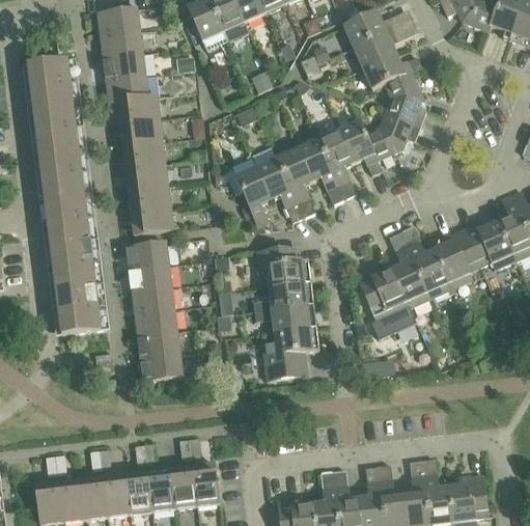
[(223,32),(208,0),(195,0),(197,3),(188,7),(202,40),(223,32)]
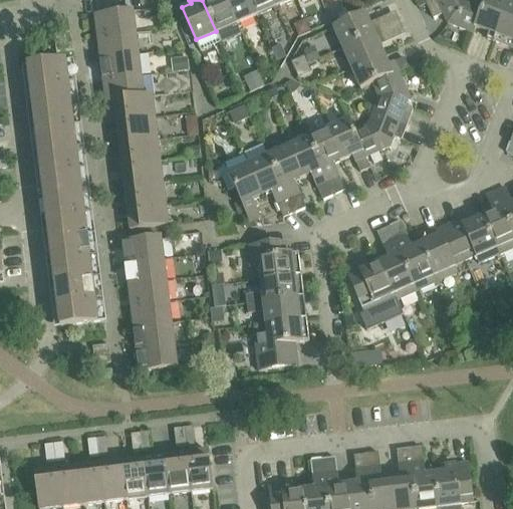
[(236,22),(225,0),(202,0),(216,31),(236,22)]
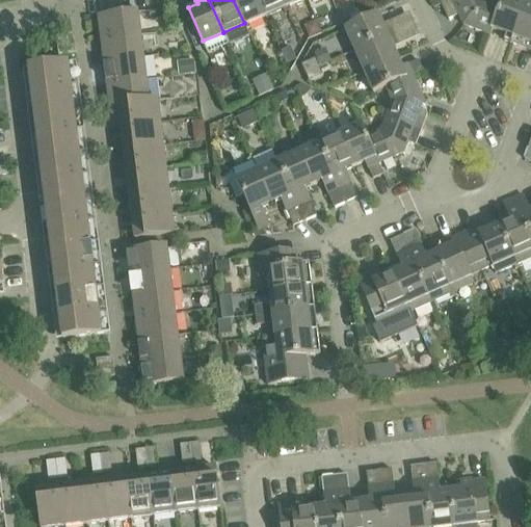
[(233,0),(244,23),(265,14),(259,0),(233,0)]
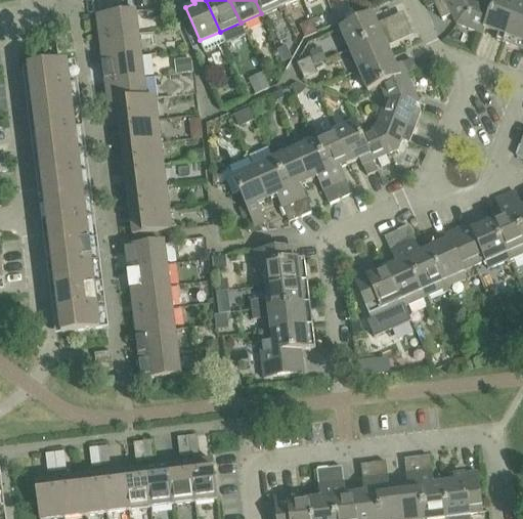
[(255,0),(261,13),(280,4),(278,0),(255,0)]
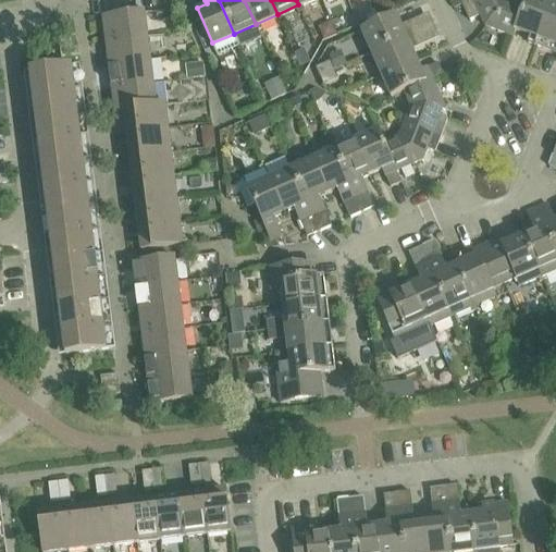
[(464,0),(461,1),(468,16),(480,12),(484,23),(513,34),(515,27),(522,4),(510,0),(464,0)]
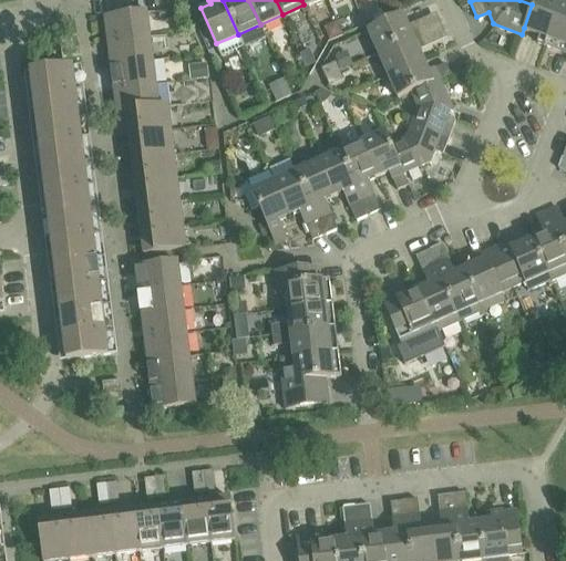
[(536,40),(545,43),(562,0),(533,0),(532,4),(524,28),(538,33),(536,40)]
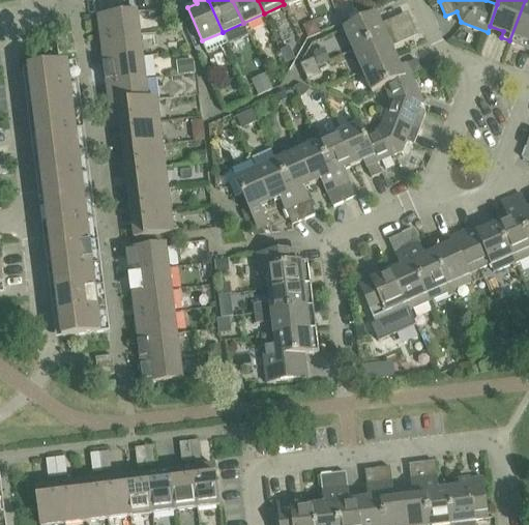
[(528,1),(525,0),(509,40),(528,48),(528,1)]
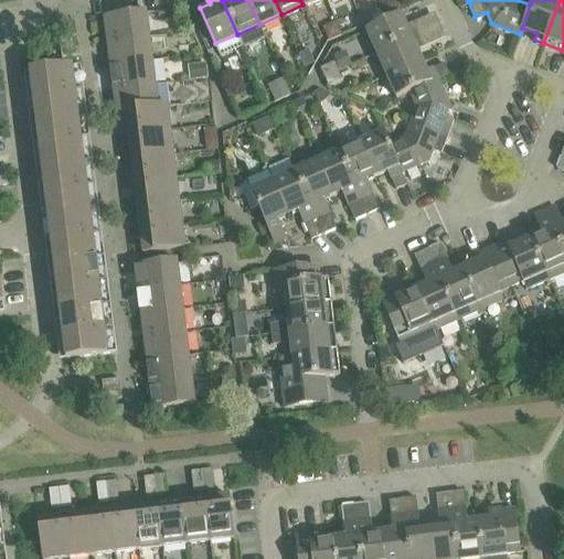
[(104,14),(106,39),(149,32),(146,9),(104,14)]
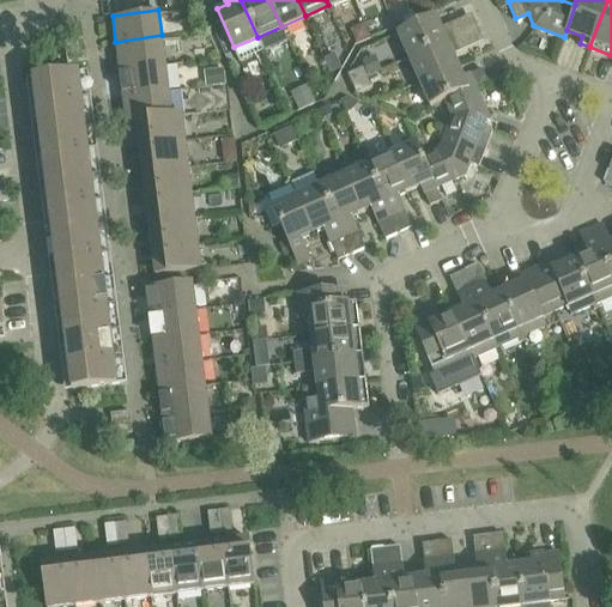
[(454,17),(464,44),(484,36),(474,10),(454,17)]
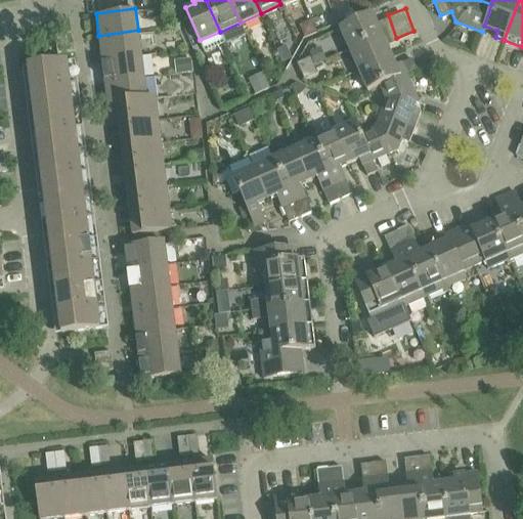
[(339,26),(348,47),(386,31),(382,20),(377,23),(372,11),(339,26)]
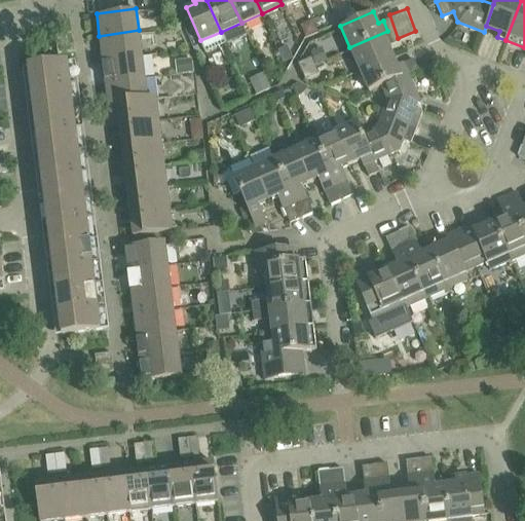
[(301,16),(305,32),(317,29),(313,13),(301,16)]
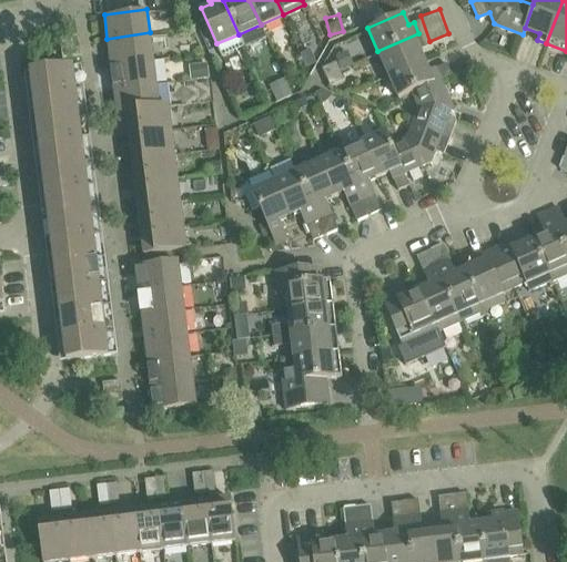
[(59,34),(60,44),(78,42),(77,32),(59,34)]
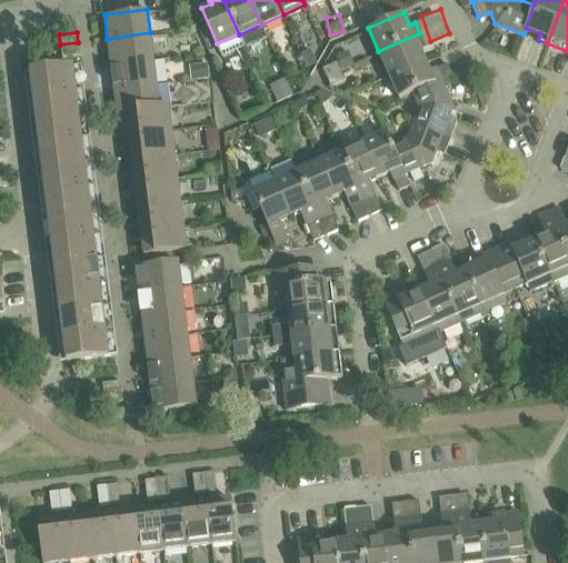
[(107,39),(110,62),(152,57),(150,32),(107,39)]
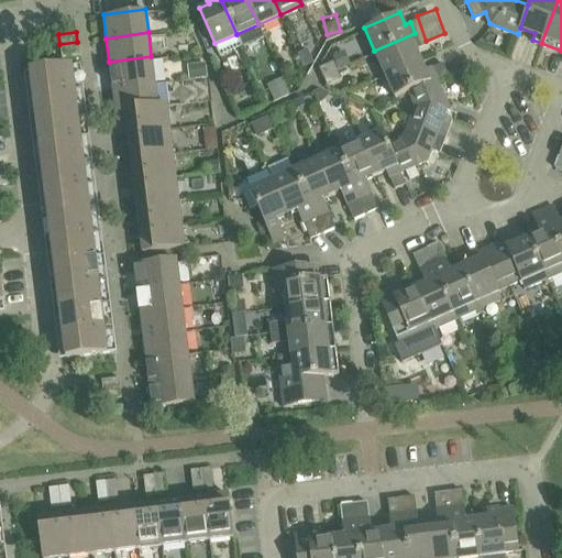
[(415,33),(374,51),(385,74),(419,57),(414,45),(419,43),(415,33)]
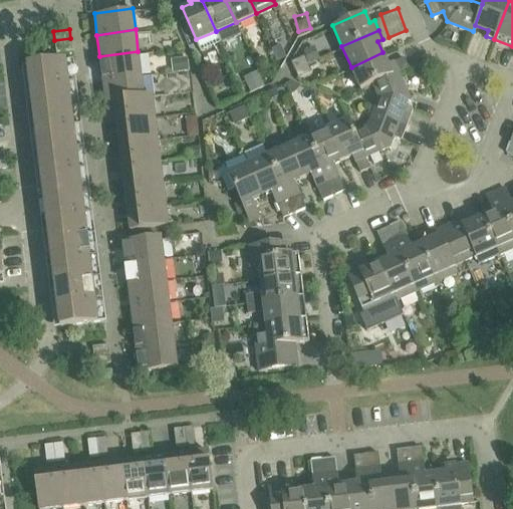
[(70,38),(54,40),(55,49),(71,47),(70,38)]
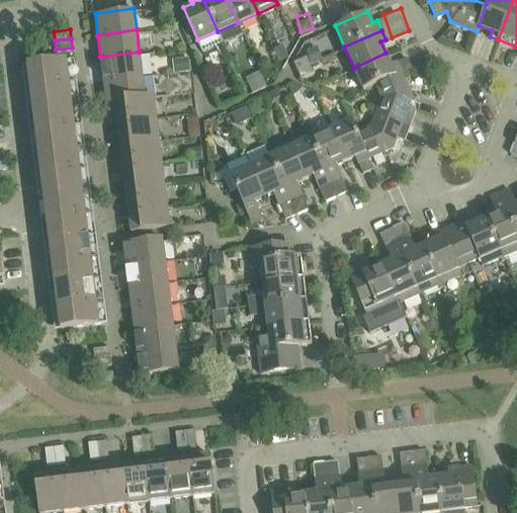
[(139,52),(100,57),(103,79),(142,74),(139,52)]
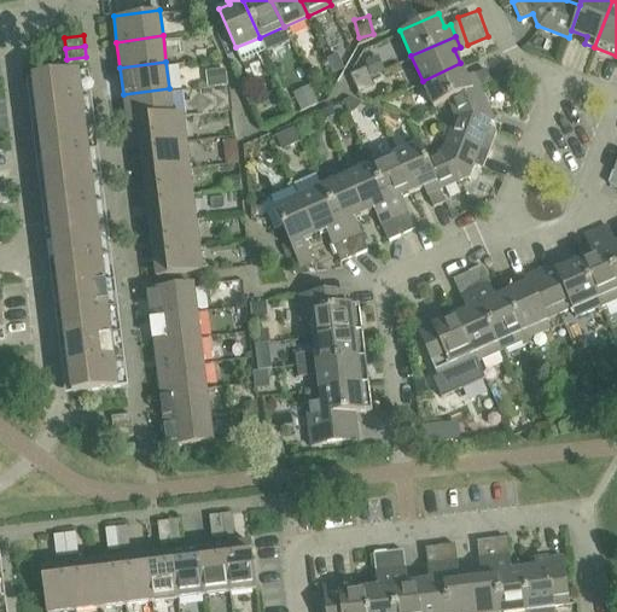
[(466,75),(460,63),(423,81),(432,104),(448,98),(478,83),(490,79),(485,66),(466,75)]
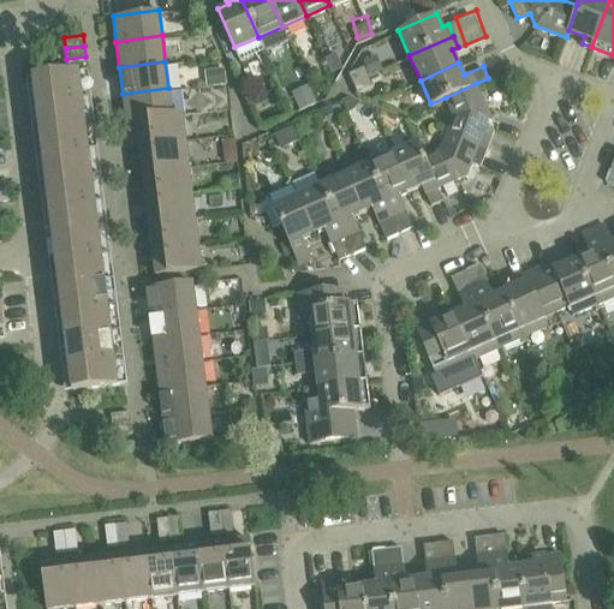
[(347,72),(351,82),(368,75),(363,65),(347,72)]
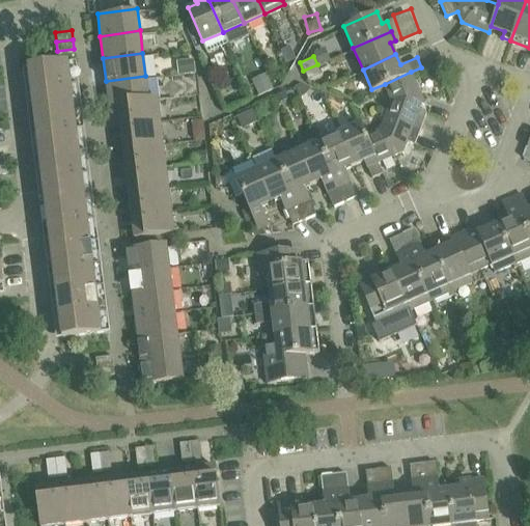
[(194,58),(177,59),(178,73),(195,71),(194,58)]
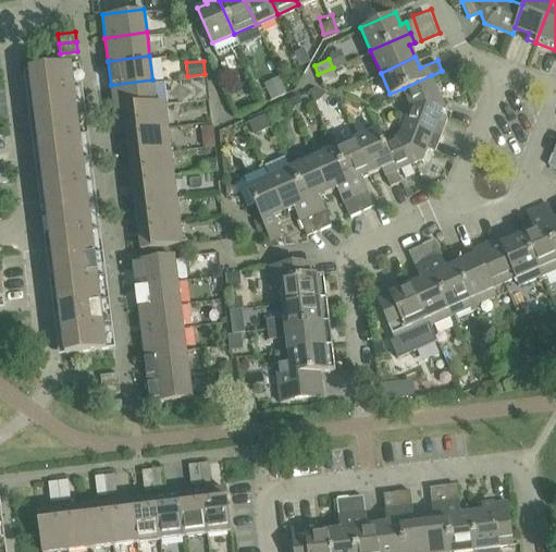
[(24,69),(27,93),(79,86),(76,62),(24,69)]
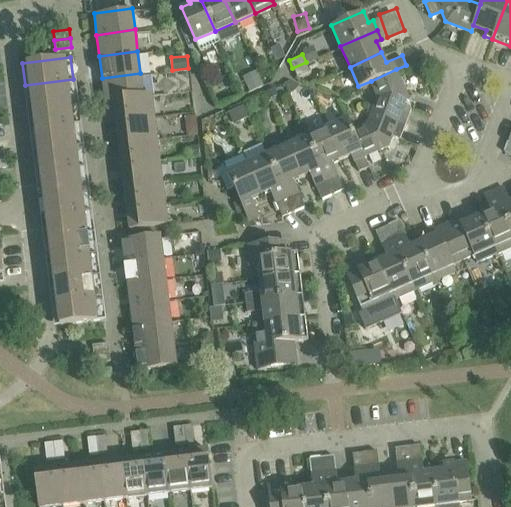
[(306,62),(292,68),(296,75),(309,70),(306,62)]
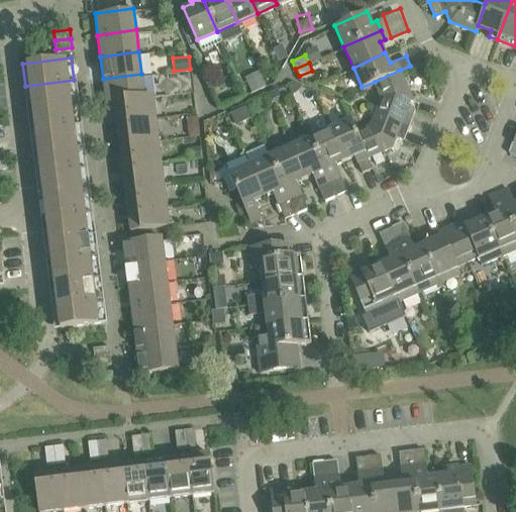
[(375,110),(409,123),(415,107),(407,104),(411,94),(400,70),(375,82),(381,95),(375,110)]
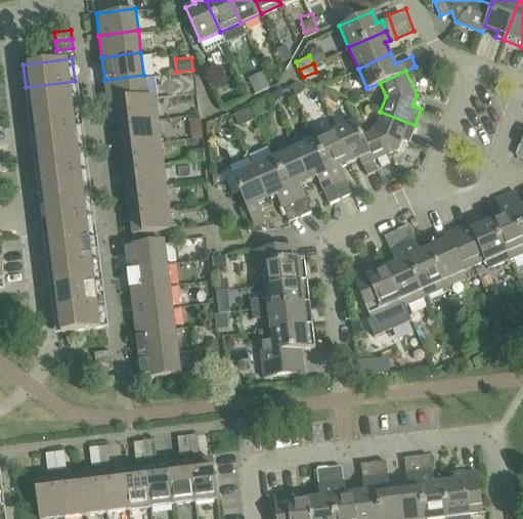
[(262,72),(249,78),(255,92),(269,86),(262,72)]
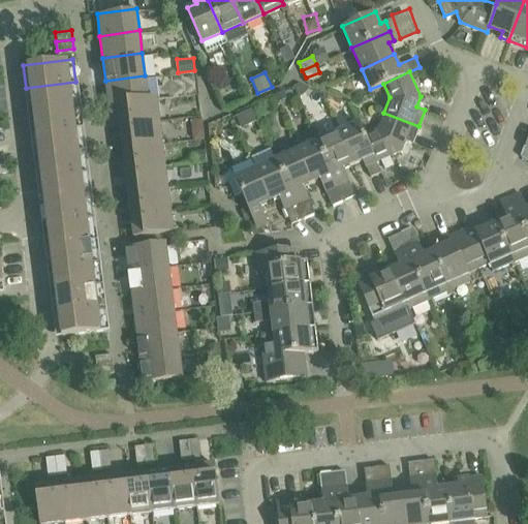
[(117,101),(148,97),(145,75),(105,81),(109,103),(117,102),(117,101)]
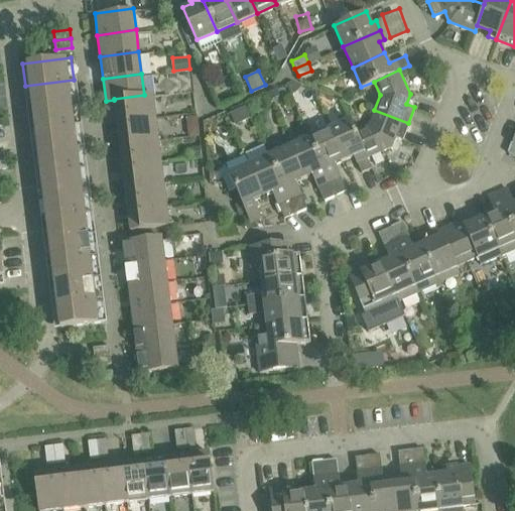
[(25,86),(27,108),(76,102),(74,80),(25,86)]
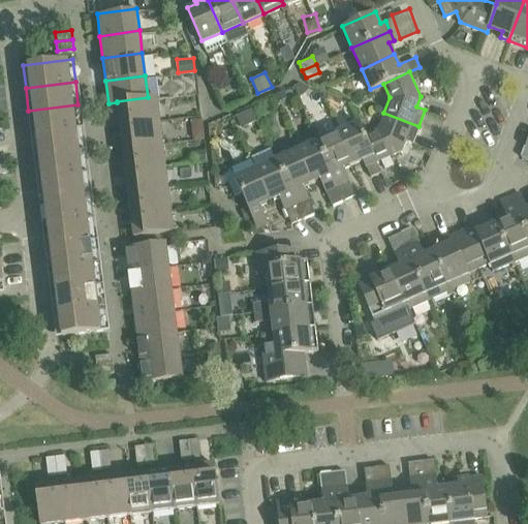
[(298,83),(293,84),(299,96),(304,94),(309,87),(298,83)]
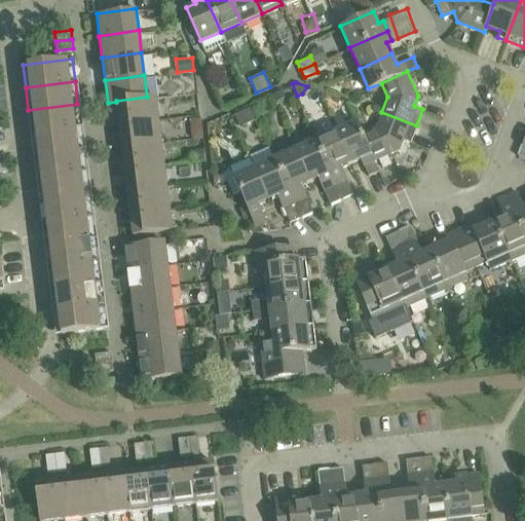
[(272,94),(275,101),(286,98),(283,89),(272,94)]
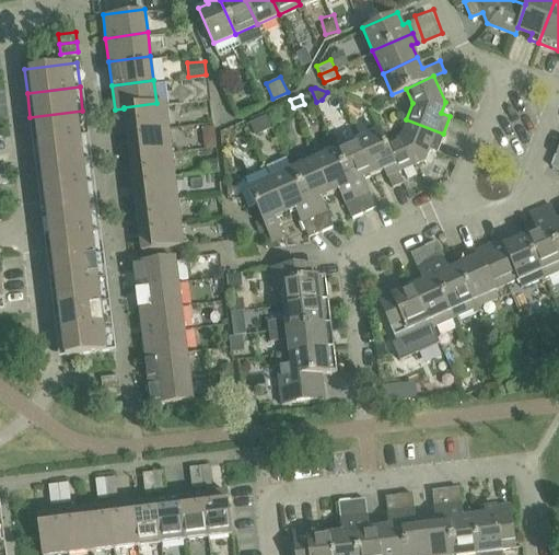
[(124,107),(124,108),(127,131),(169,126),(165,102),(156,103),(124,107)]
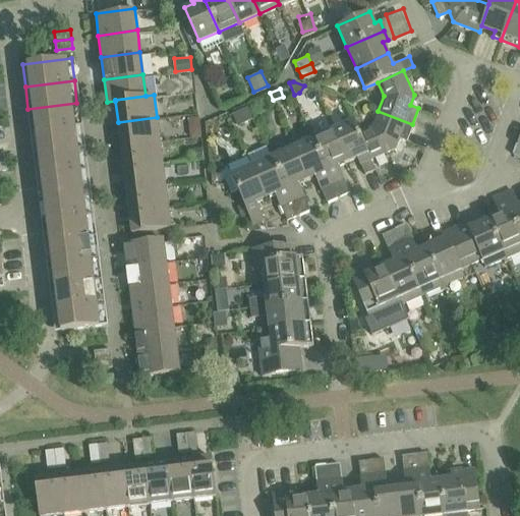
[(27,109),(31,130),(79,124),(76,103),(27,109)]
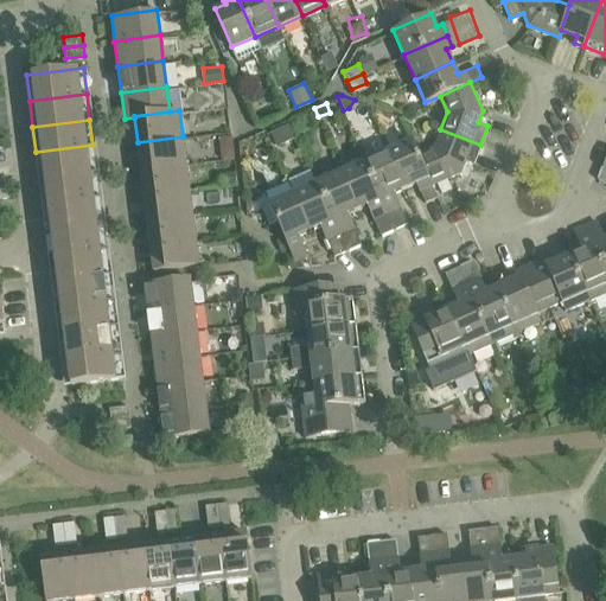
[(274,145),(295,136),(291,122),(268,132),(274,145)]
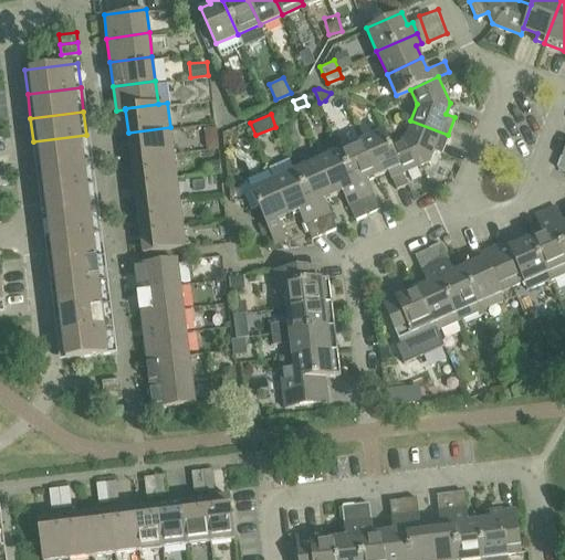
[(448,135),(410,120),(405,136),(389,143),(401,170),(429,158),(433,147),(441,150),(448,135)]
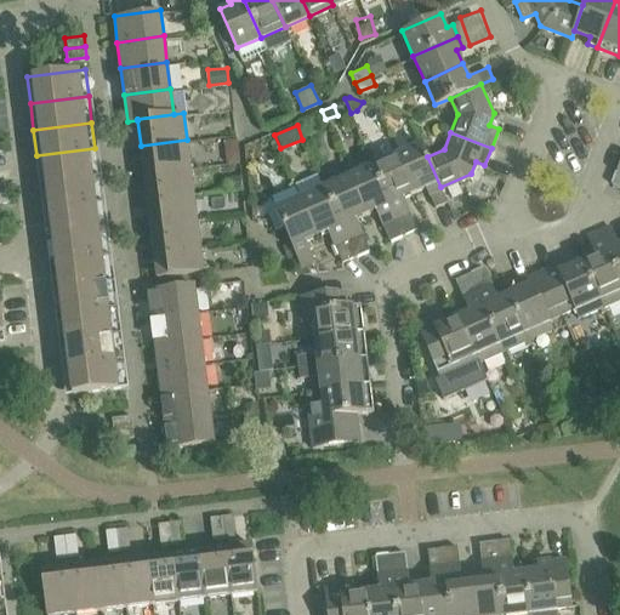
[(141,146),(143,172),(189,165),(187,140),(141,146)]
